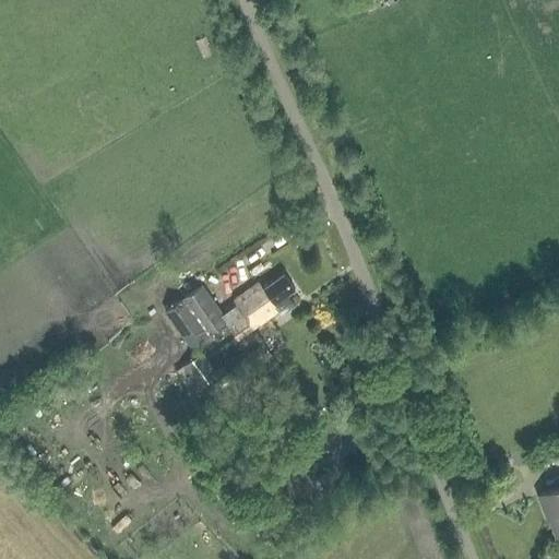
[(226,322),(238,340),(277,311),(278,313),(290,305),(286,297),(295,290),(284,274),(263,288),(260,283),(237,299),(240,304),(223,314),(202,284),(152,319),(164,336),(176,328),(190,347),(226,322)]
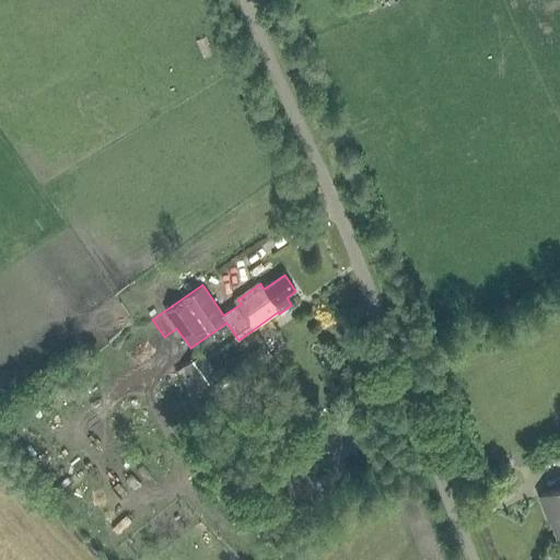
[(263,343),(247,356),(256,368),(272,357),(263,343)]
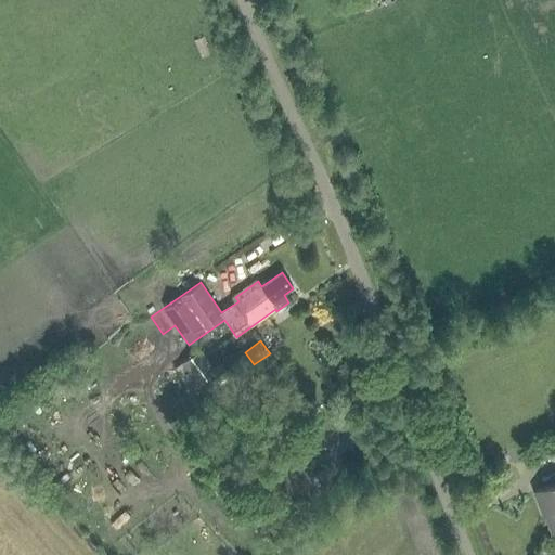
[(182,363),(197,386),(217,373),(201,350),(182,363)]
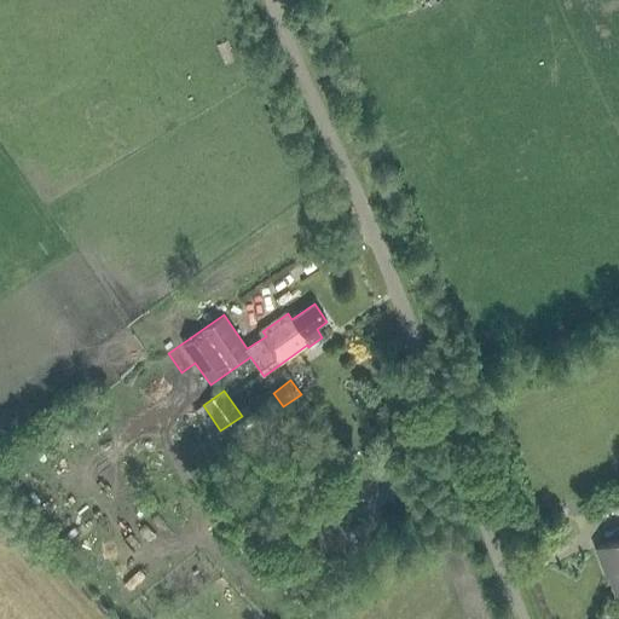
[(618,534),(596,544),(603,563),(607,562),(618,594),(618,593),(618,534)]
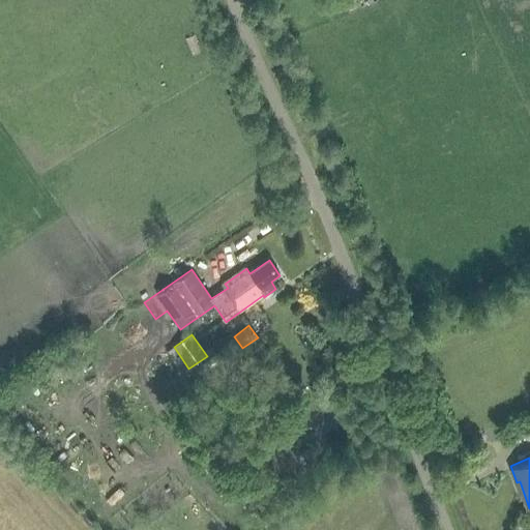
[(263,491),(275,497),(281,487),(269,480),(263,491)]
